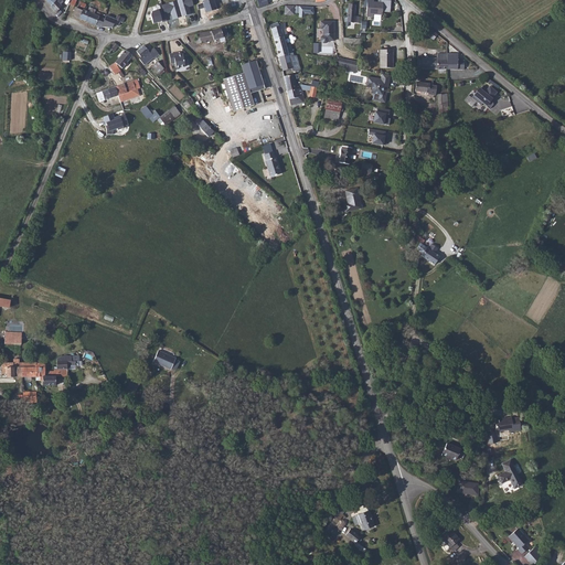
[(45,0),(51,6),(51,7),(56,12),(62,6),(56,0),(45,0)]
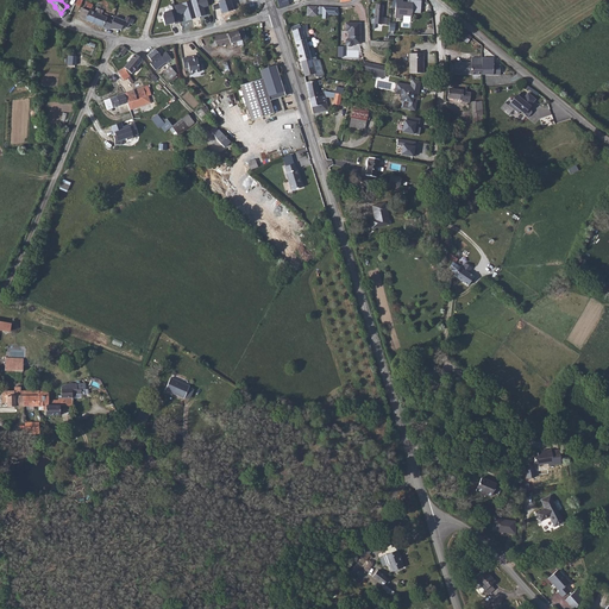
[(192,0),(177,5),(180,14),(186,13),(187,20),(196,17),(192,0)]
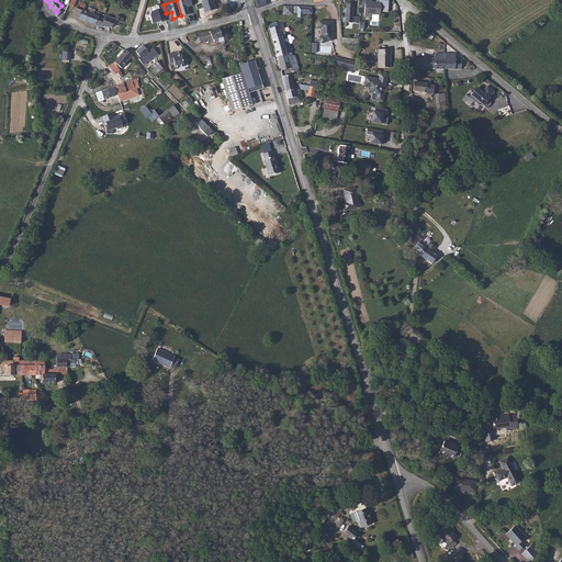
[(191,0),(177,0),(181,15),(190,13),(188,6),(192,4),(191,0)]
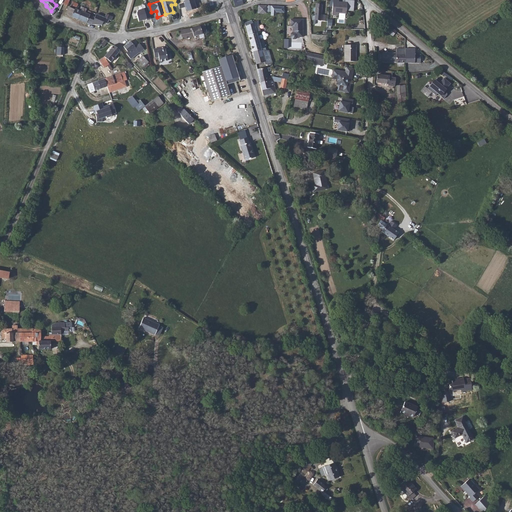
[(194,0),(185,0),(183,1),(186,12),(197,8),(194,0)]
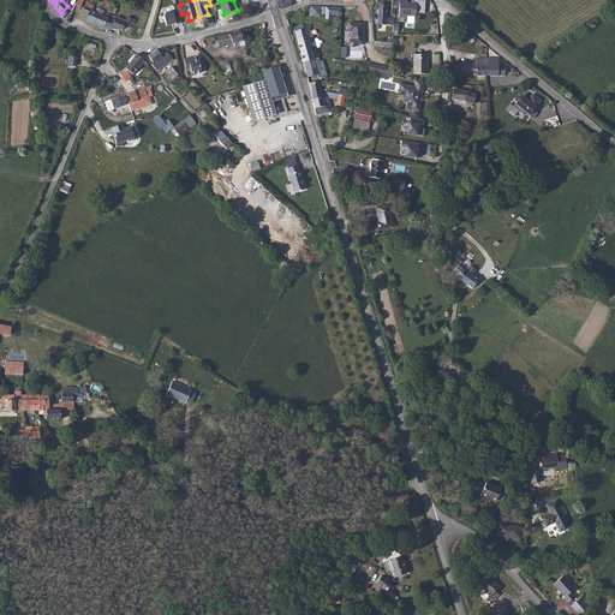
[(406,0),(395,0),(395,7),(400,7),(399,17),(406,17),(406,16),(416,17),(417,13),(424,13),(425,1),(416,0),(415,3),(407,3),(406,0)]
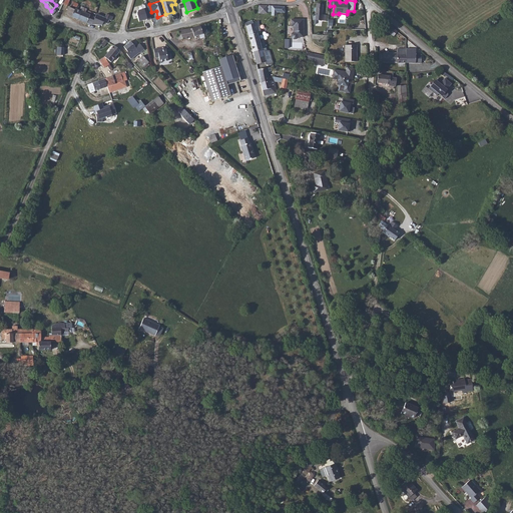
[(137,14),(139,21),(147,19),(147,20),(151,18),(146,2),(142,3),(143,8),(138,10),(137,14)]
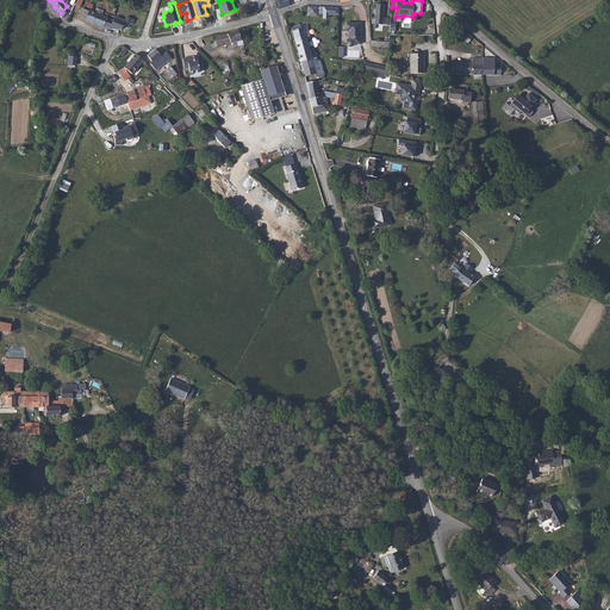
[(384,5),(377,5),(375,19),(373,19),(372,24),(383,24),(384,5)]
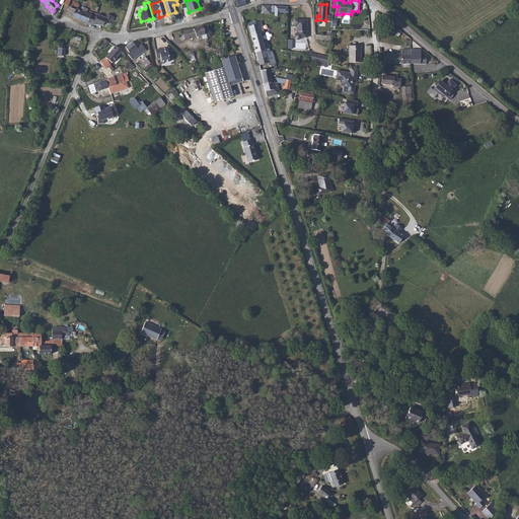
[(270,5),(262,5),(262,13),(268,13),(270,13),(270,5)]
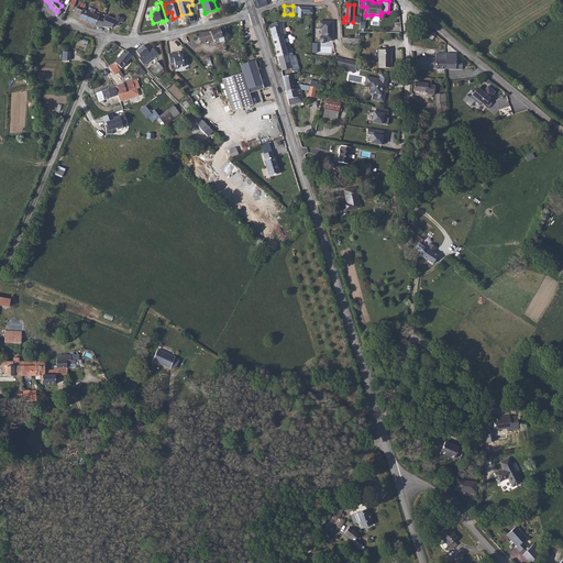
[(304,18),(304,13),(312,14),(312,7),(295,6),(295,13),(298,13),(297,18),(304,18)]
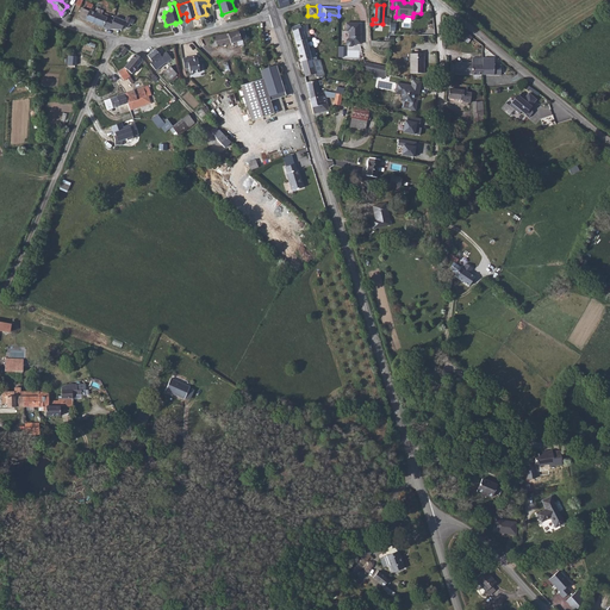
[(79,17),(86,20),(104,27),(107,19),(109,14),(105,13),(104,16),(101,16),(104,11),(97,7),(94,12),(89,11),(89,12),(82,8),(79,17)]
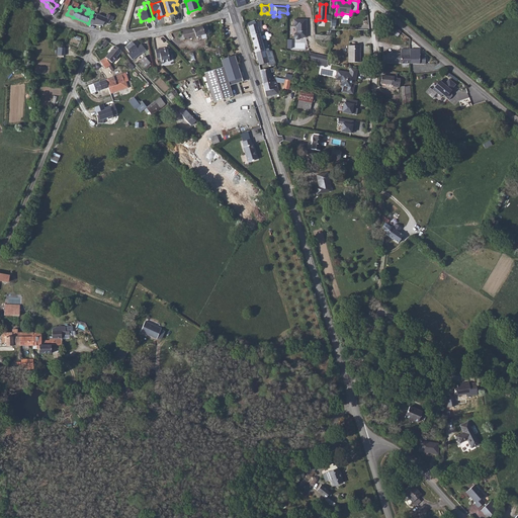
[(91,16),(88,23),(91,24),(93,24),(94,23),(97,24),(98,21),(103,24),(104,22),(108,24),(110,20),(112,21),(114,17),(107,14),(106,18),(97,14),(96,18),(91,16)]
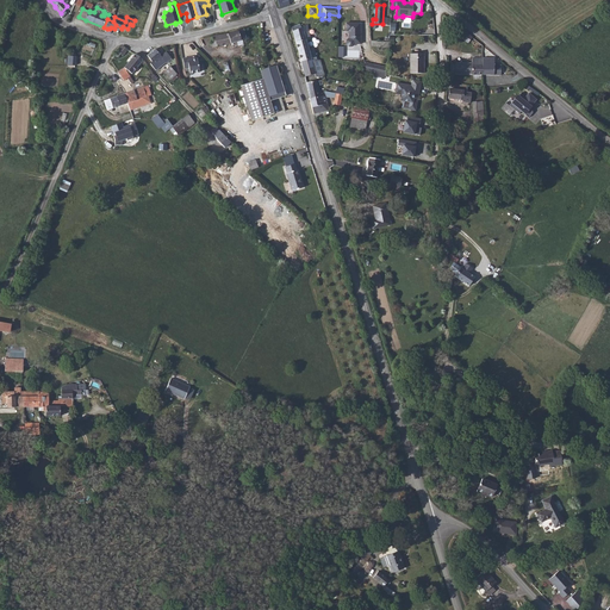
[(361,23),(347,23),(347,31),(349,31),(349,38),(347,41),(347,44),(349,47),(353,47),(355,44),(361,44),(361,33),(360,32),(360,30),(361,30),(361,23)]
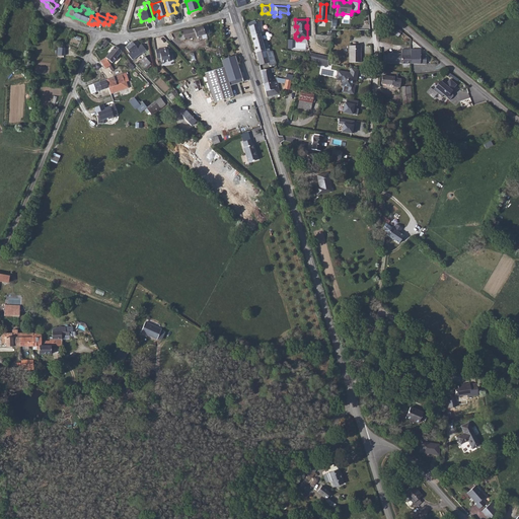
[(248,23),(256,53),(262,51),(270,51),(267,41),(266,41),(264,33),(265,33),(263,26),(262,26),(262,23),(262,21),(256,23),(255,20),(248,23)]
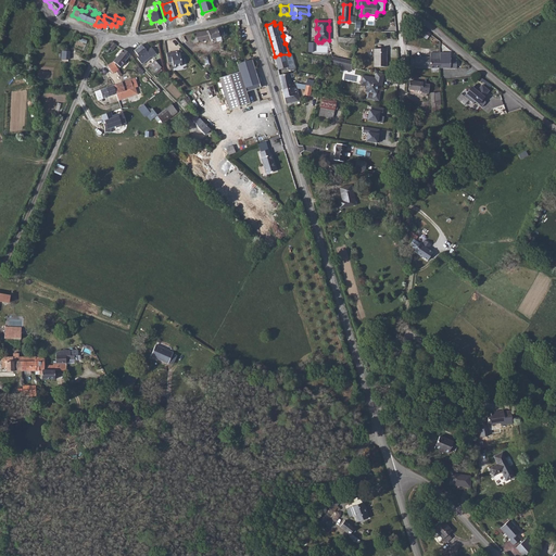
[(225,35),(223,26),(207,30),(196,33),(196,34),(193,34),(194,36),(192,37),(194,42),(211,40),(225,35)]
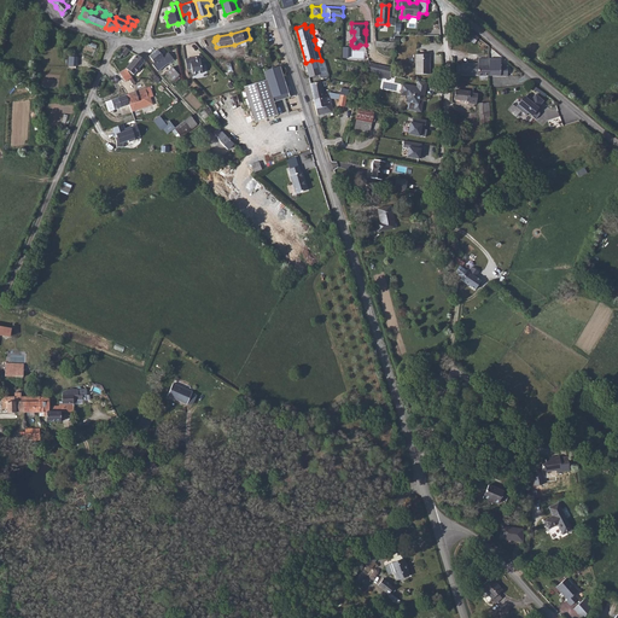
[(478,39),(472,33),(467,38),(474,44),(478,39)]
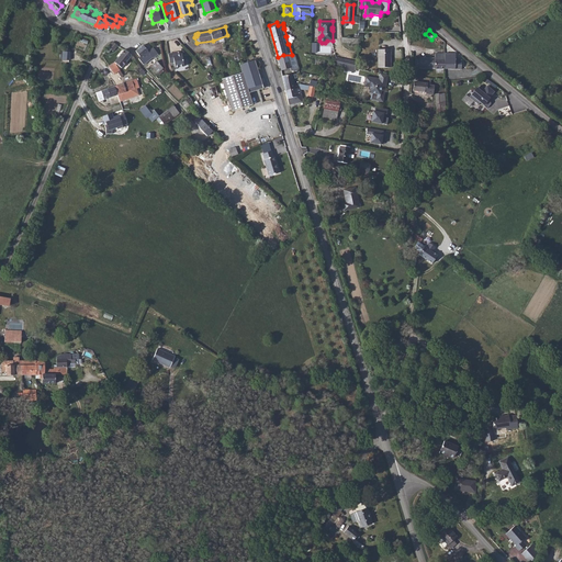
[(117,45),(113,43),(109,48),(109,47),(107,51),(109,53),(112,49),(113,51),(117,45)]
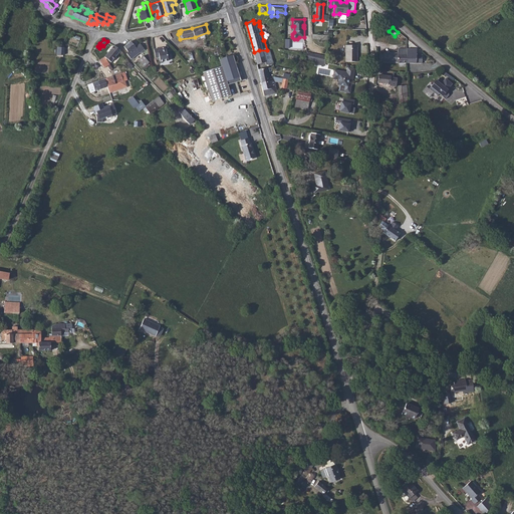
[(141,43),(136,47),(131,41),(124,46),(129,52),(126,53),(132,59),(140,53),(141,53),(145,49),(141,43)]
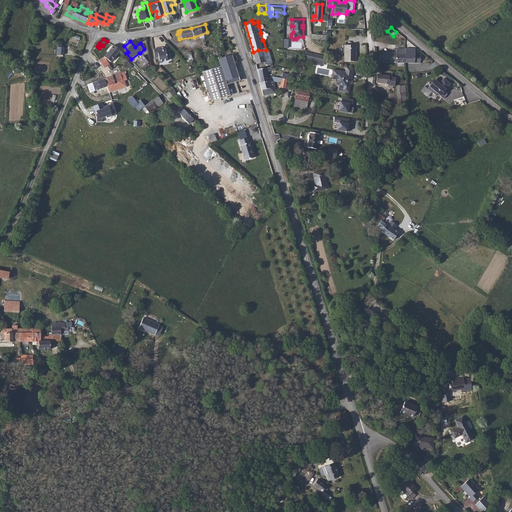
[(104,57),(111,62),(120,51),(119,50),(114,45),(104,57)]
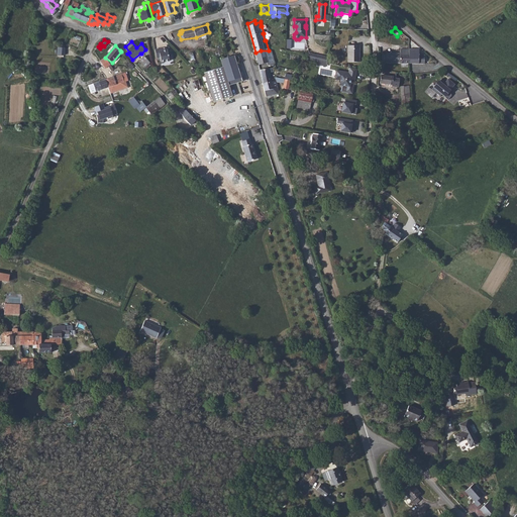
[(359,62),(359,45),(348,45),(347,62),(359,62)]
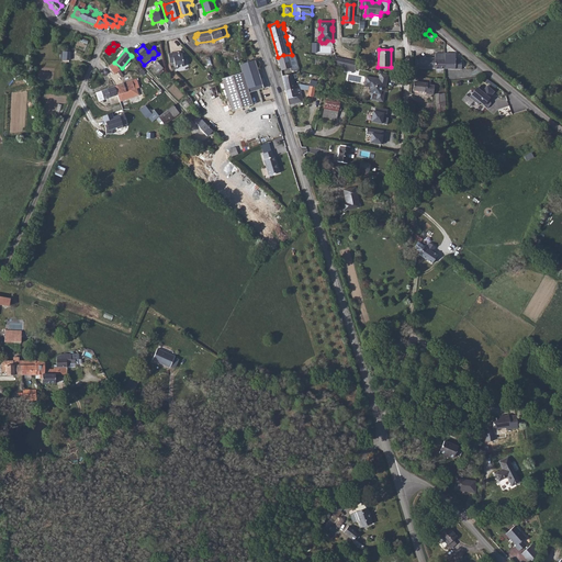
[(168,54),(170,64),(175,63),(176,68),(184,66),(183,64),(188,63),(187,56),(182,56),(182,54),(178,55),(178,53),(168,54)]
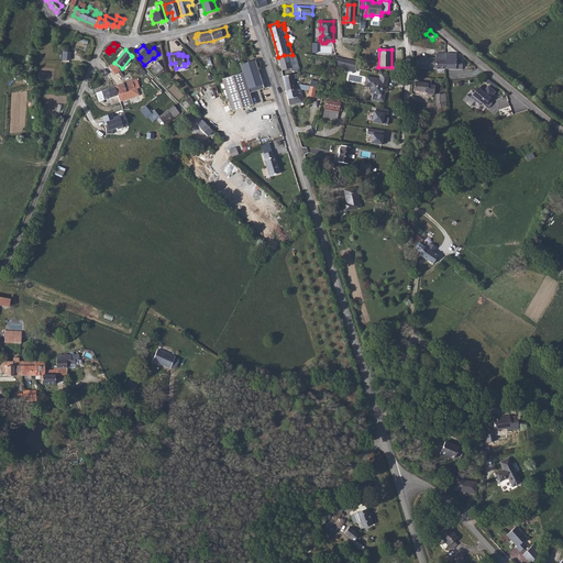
[(445,69),(445,54),(435,53),(435,58),(420,57),(420,58),(420,67),(420,68),(445,69)]
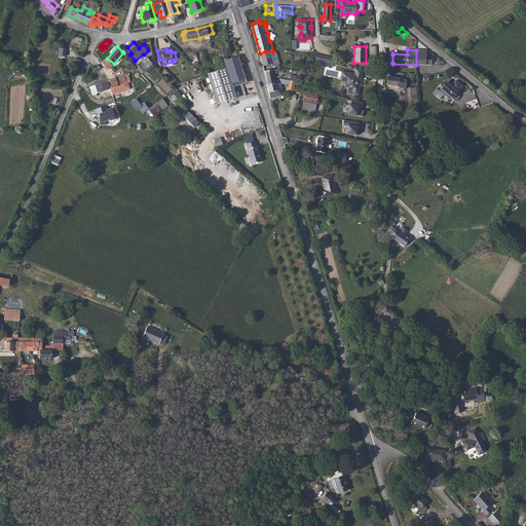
[(427,50),(416,50),(416,65),(433,65),(433,57),(426,57),(427,50)]
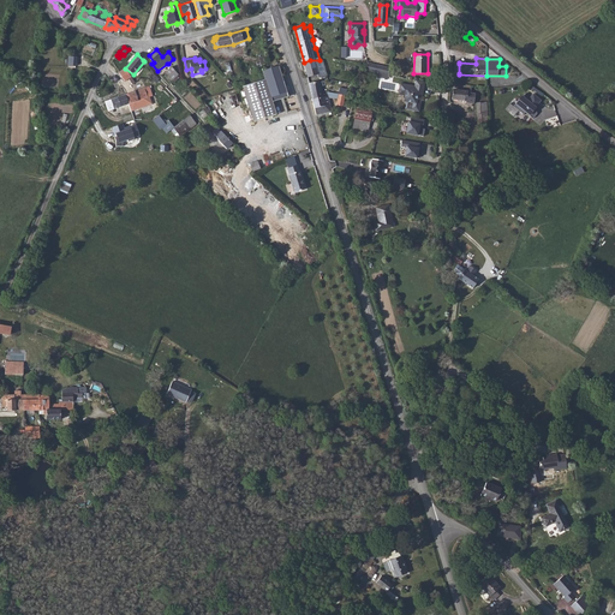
[(310,60),(304,63),(308,77),(317,75),(318,78),(327,76),(323,60),(320,60),(310,60)]
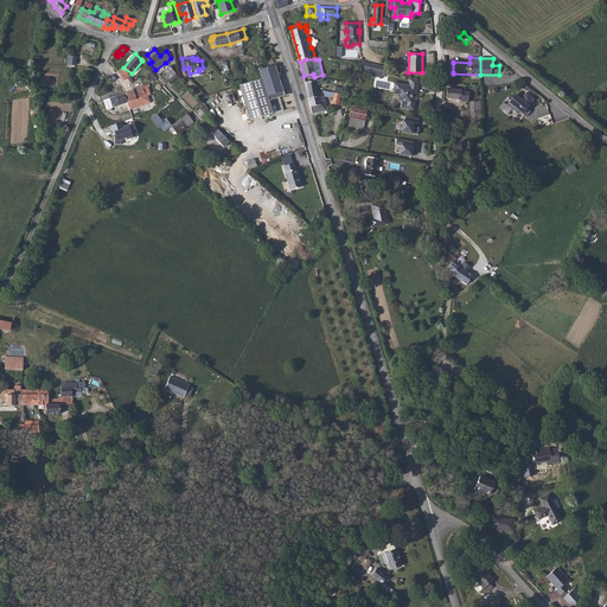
[(363,62),(362,69),(384,75),(385,66),(363,62)]
